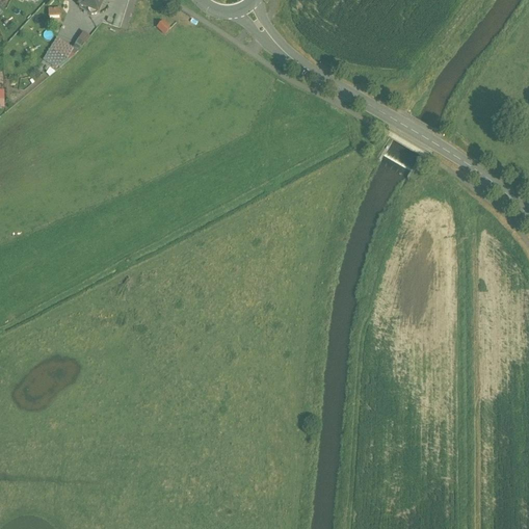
[(78,0),(76,4),(82,7),(81,10),(83,12),(84,11),(86,12),(86,11),(90,15),(95,11),(100,0),(78,0)]
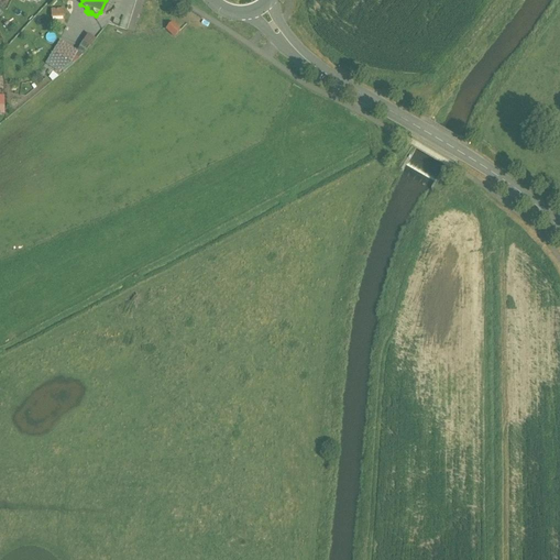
[(52,20),(66,17),(63,6),(50,9),(52,20)]
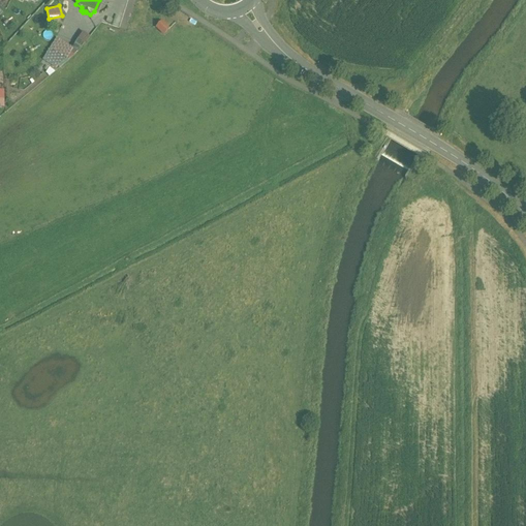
[(163,20),(155,25),(161,34),(169,29),(163,20)]
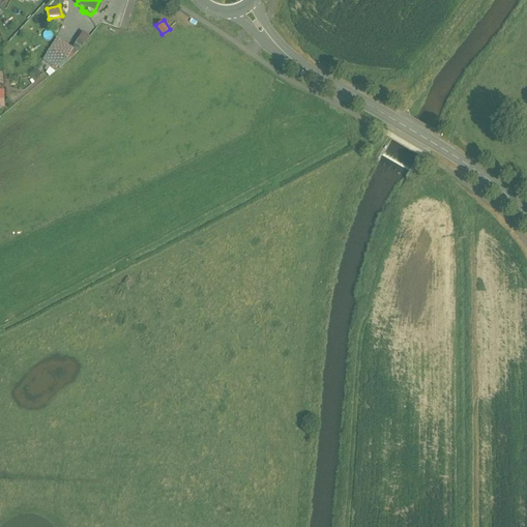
[(82,47),(90,35),(83,30),(75,41),(82,47)]
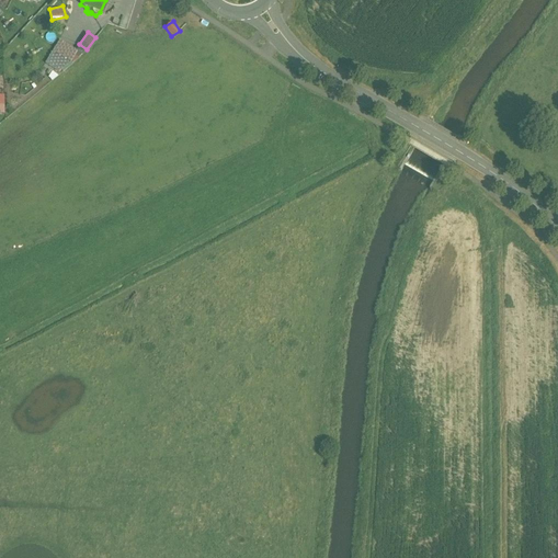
[(56,37),(45,64),(65,71),(76,46),(56,37)]
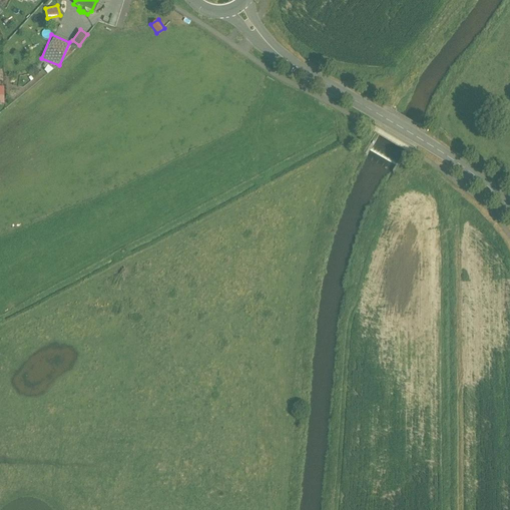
All buildings are outlined.
